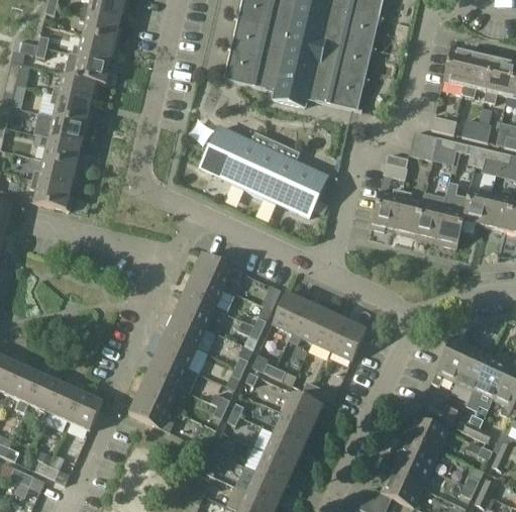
[(84,2),(83,10),(120,19),(121,12),(127,13),(130,0),(89,0),(89,1),(88,3),(85,2),(84,2)]
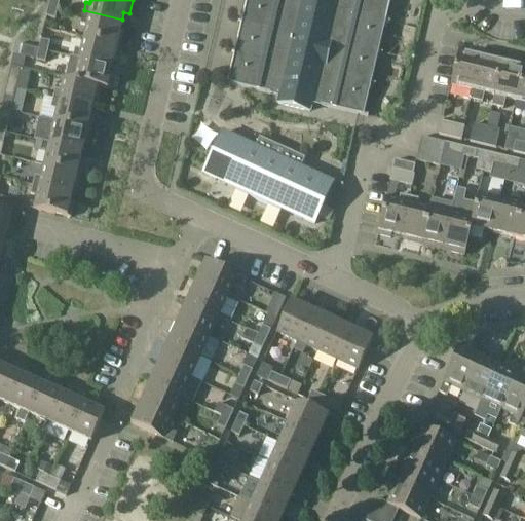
[(245,0),(227,79),(279,91),(277,100),(309,107),(311,100),(364,112),(389,0),(245,0)]
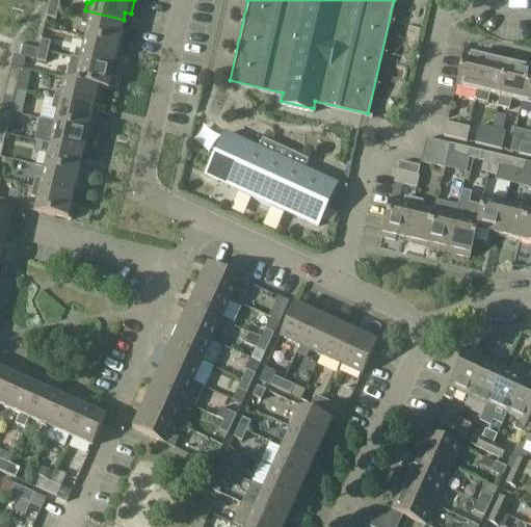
[(50,3),(47,14),(56,16),(59,5),(50,3)]
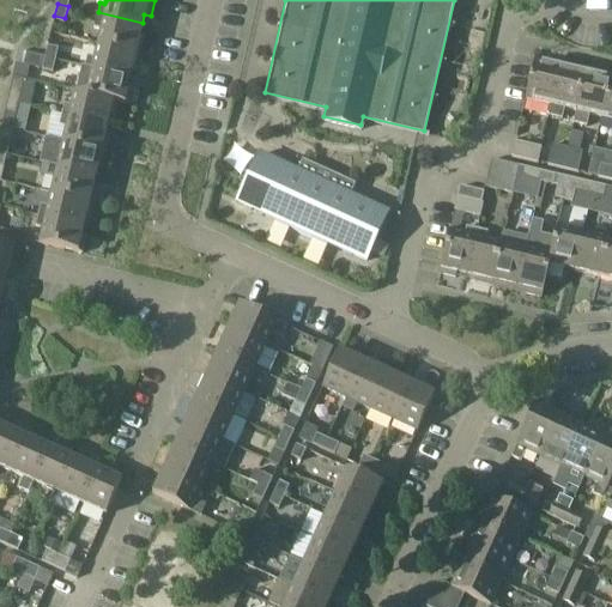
[(98,12),(95,24),(96,24),(100,25),(96,38),(137,48),(143,49),(146,35),(140,32),(143,23),(98,12)]
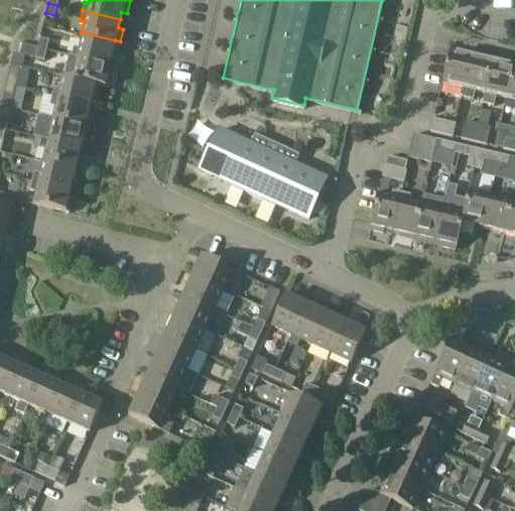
[(75,44),(73,52),(110,61),(112,53),(117,55),(120,41),(115,40),(81,32),(79,43),(78,45),(75,44)]
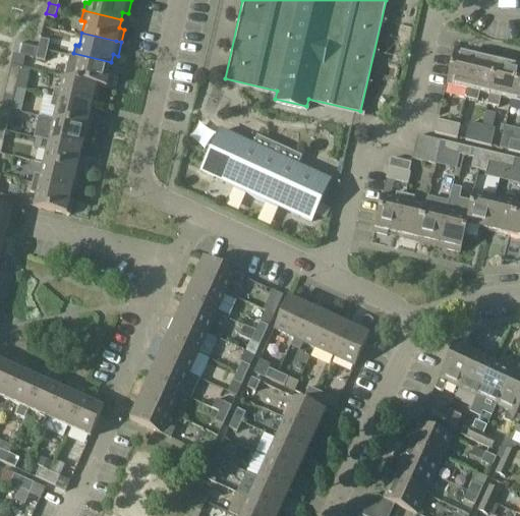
[(41,36),(39,45),(48,47),(50,38),(41,36)]
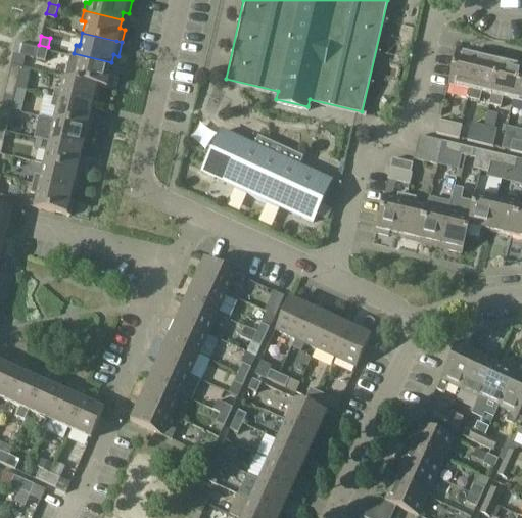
[(16,40),(14,51),(26,53),(37,56),(37,55),(39,45),(16,40)]
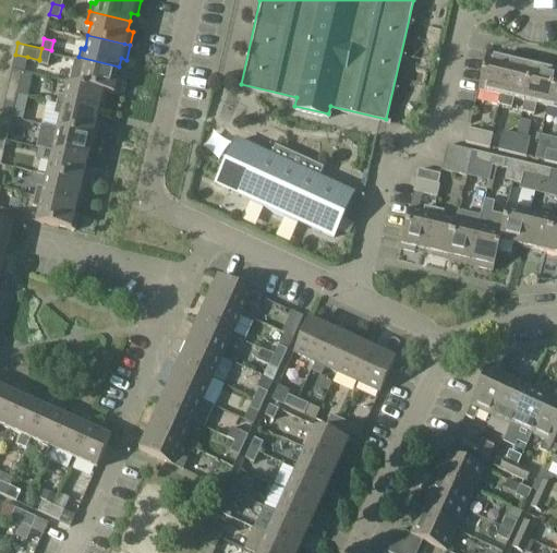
[(51,50),(41,48),(39,59),(48,61),(51,50)]
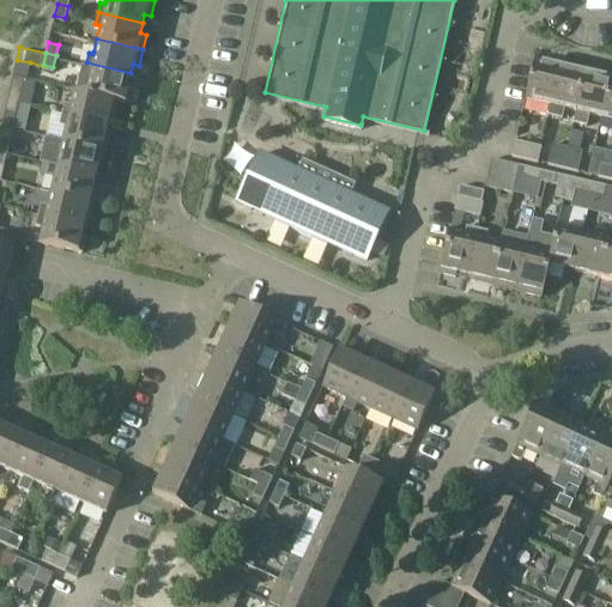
[(537,53),(526,96),(551,102),(559,62),(552,61),(553,58),(537,53)]
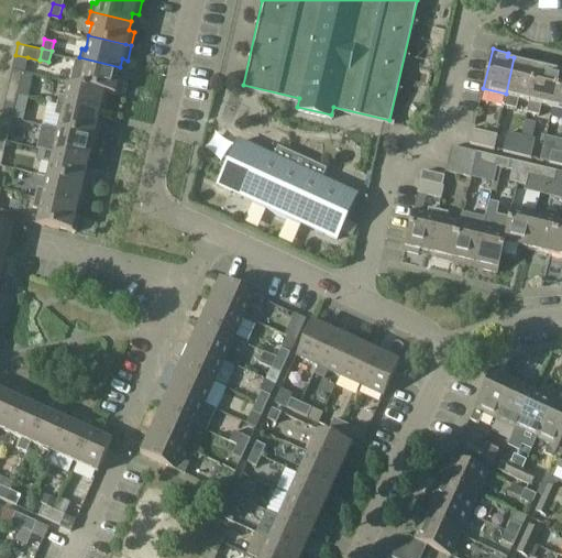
[(70,79),(108,88),(108,89),(110,90),(114,90),(120,93),(123,78),(118,76),(120,67),(79,57),(76,56),(70,79)]
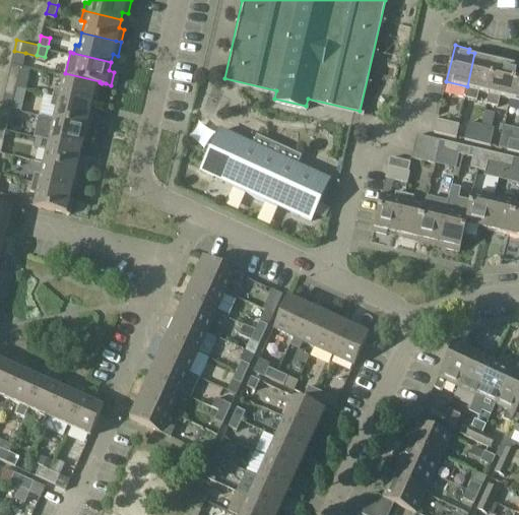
[(467,86),(465,95),(475,98),(477,98),(479,89),(490,91),(497,58),(474,53),(467,86)]
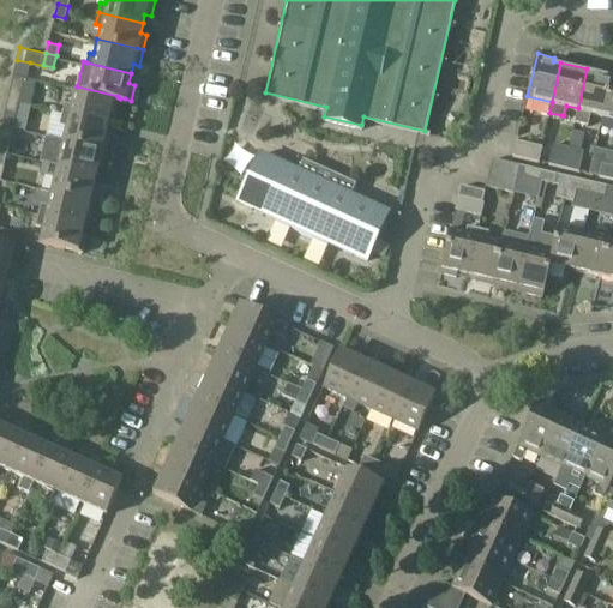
[(578,108),(575,120),(588,124),(589,124),(592,112),(602,114),(611,74),(587,68),(578,108)]
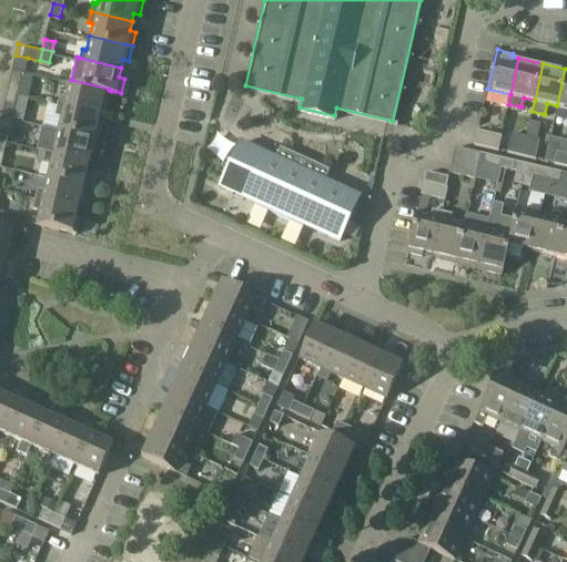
[(565,69),(557,105),(566,108),(566,65),(565,65),(565,69)]
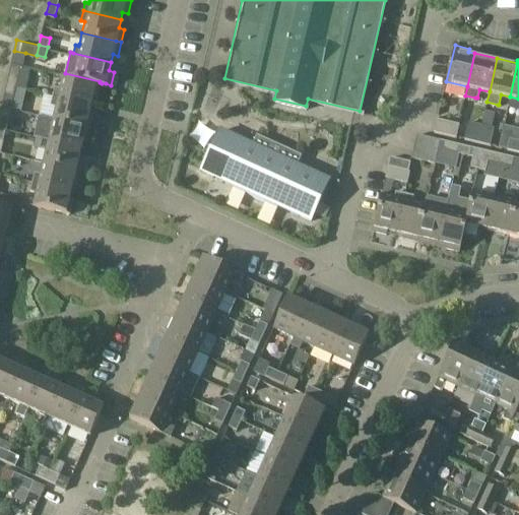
[(11,62),(7,83),(16,85),(20,66),(21,64),(11,62)]
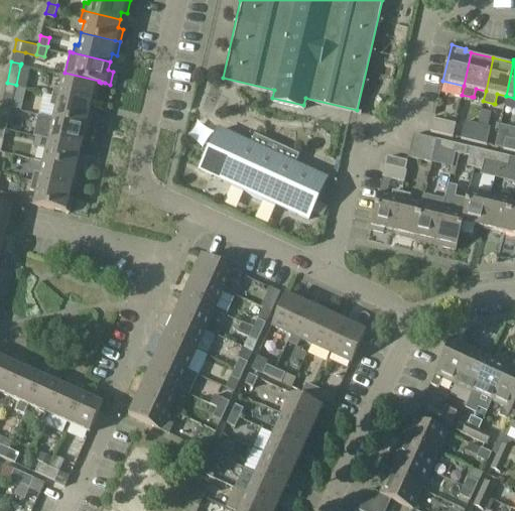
[(56,84),(53,94),(90,102),(92,94),(98,96),(101,83),(99,82),(99,81),(65,73),(62,72),(59,85),(56,84)]
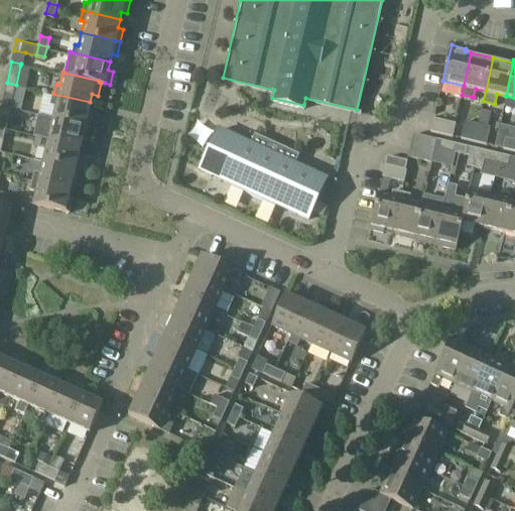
[(7,83),(2,104),(3,104),(11,106),(16,85),(7,83)]
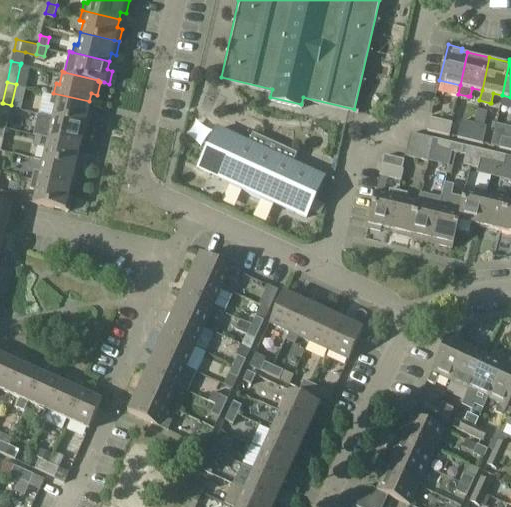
[(52,93),(50,101),(54,102),(54,103),(51,115),(85,122),(90,124),(93,111),(88,110),(89,101),(53,93),(52,93)]
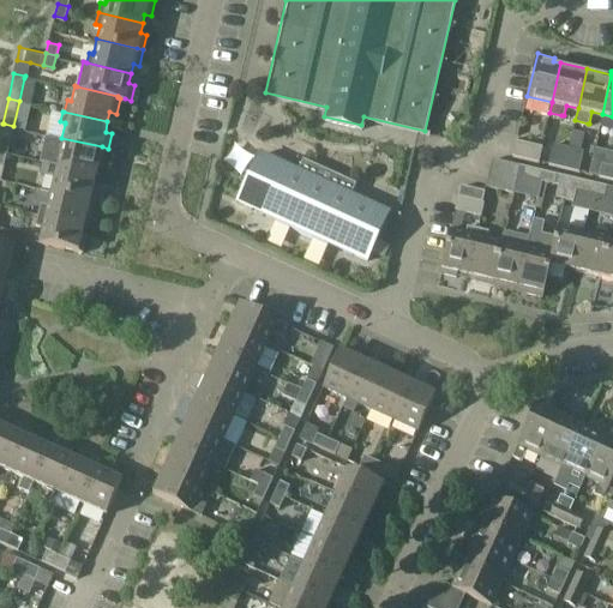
[(0,136),(0,149),(6,151),(7,151),(8,151),(11,139),(1,137),(0,136)]
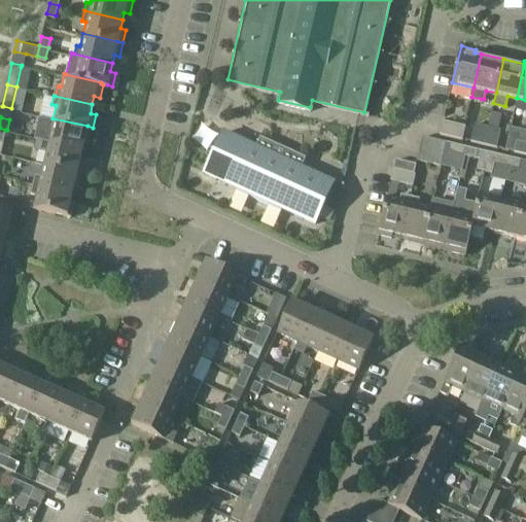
[(44,138),(44,139),(45,139),(82,147),(83,140),(90,141),(93,128),(88,126),(53,118),(50,130),(50,131),(47,130),(46,130),(44,138)]
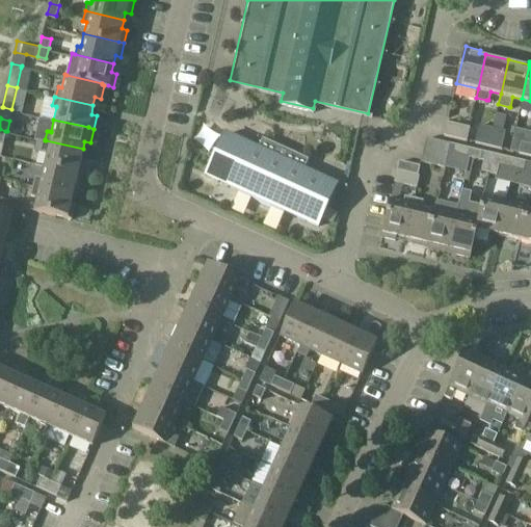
[(467,138),(470,125),(447,120),(444,133),(467,138)]
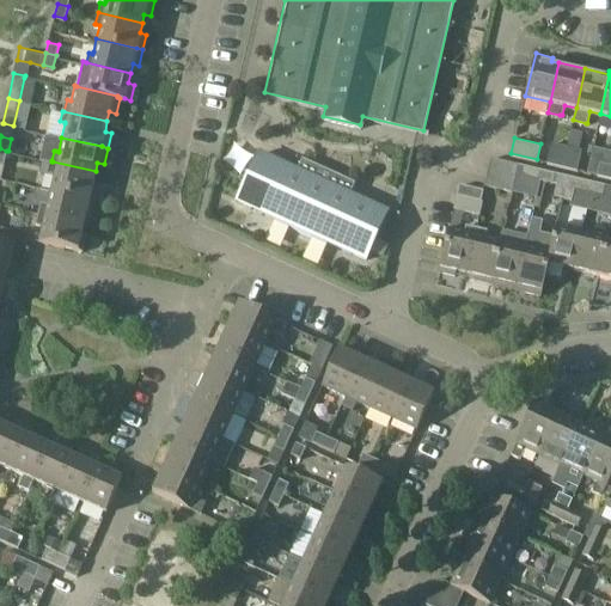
[(328,239),(366,256),(388,209),(349,191),(354,179),(303,155),(297,167),(258,151),(237,197),(275,215),(274,216),(327,242),(328,239)]
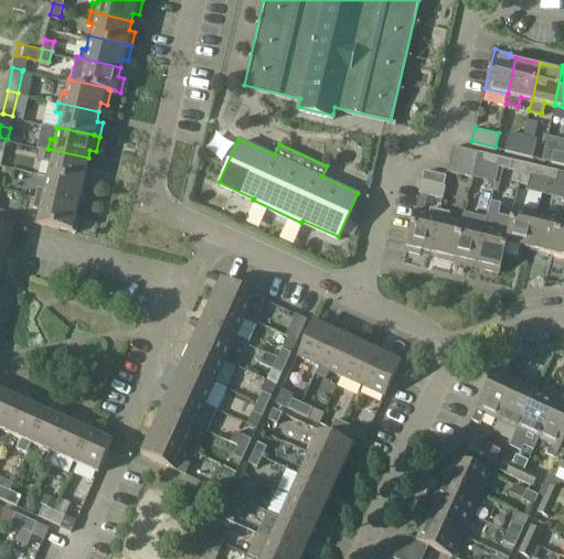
[(508,139),(506,149),(518,152),(520,141),(508,139)]
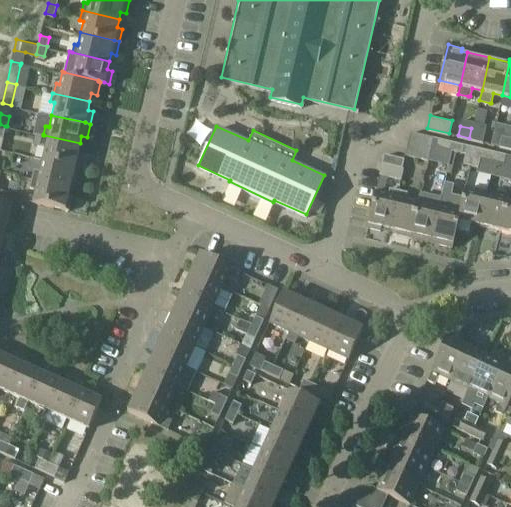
[(484,131),(471,128),(469,138),(482,141),(484,131)]
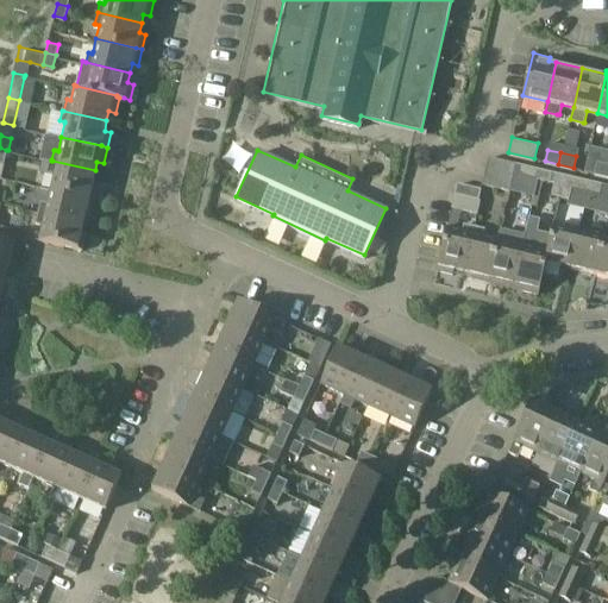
[(489,155),(486,168),(512,174),(514,175),(516,162),(515,161),(507,159),(489,155)]
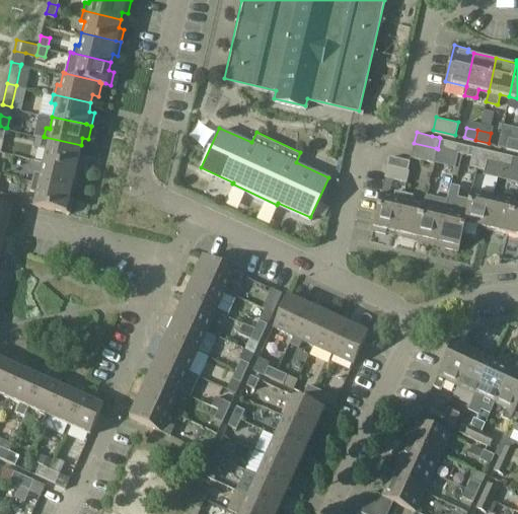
[(517,138),(509,136),(506,147),(517,150),(517,138)]
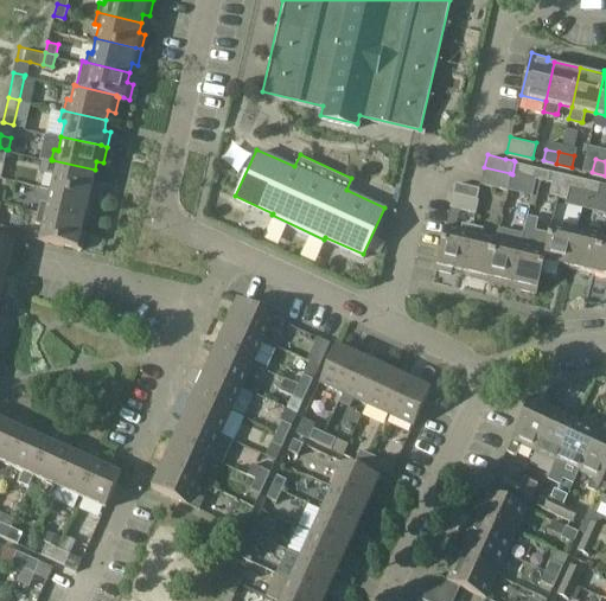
[(51,160),(49,170),(50,171),(52,171),(52,173),(49,186),(89,194),(95,197),(99,181),(93,179),(95,170),(52,160),(51,160)]
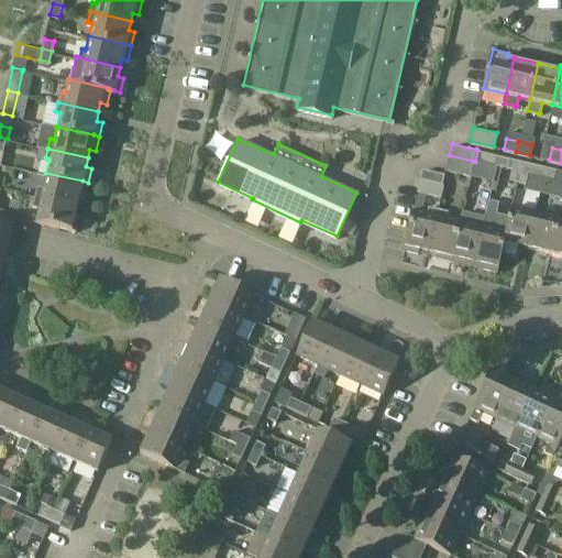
[(488,152),(486,162),(497,164),(499,154),(488,152)]
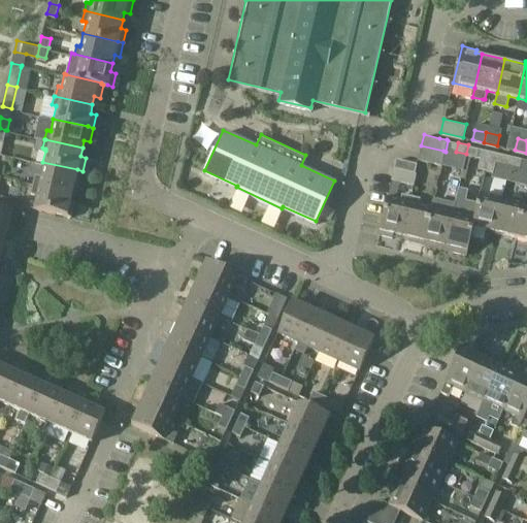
[(468,144),(466,154),(470,155),(471,155),(481,158),(479,167),(485,168),(489,150),(468,144)]
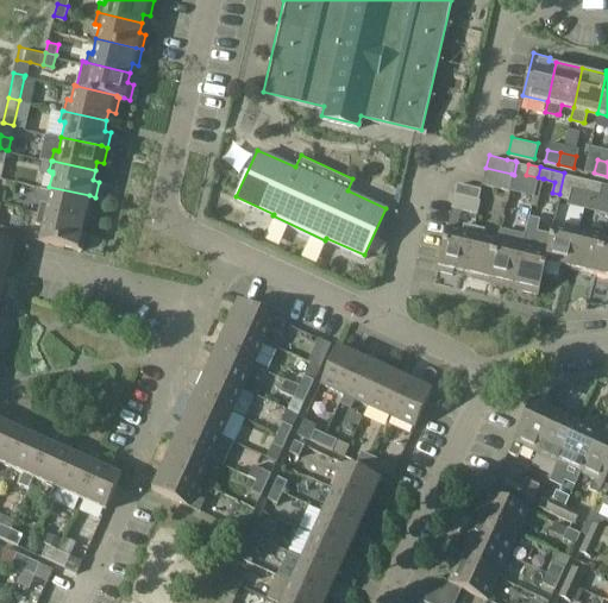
[(486,168),(482,182),(509,189),(511,189),(514,175),(512,174),(486,168)]
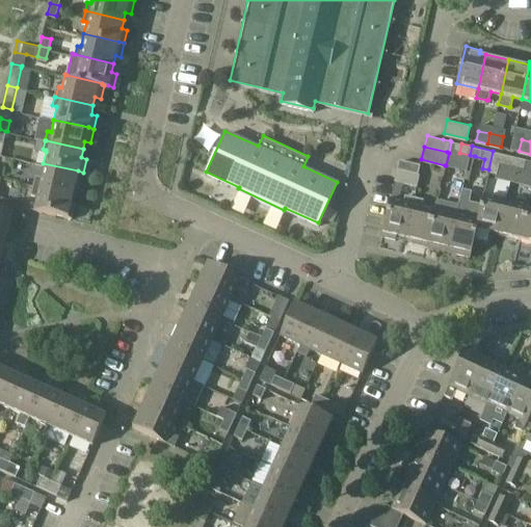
[(488,169),(487,170),(497,173),(500,163),(503,164),(503,163),(513,165),(515,156),(493,151),(488,169)]
